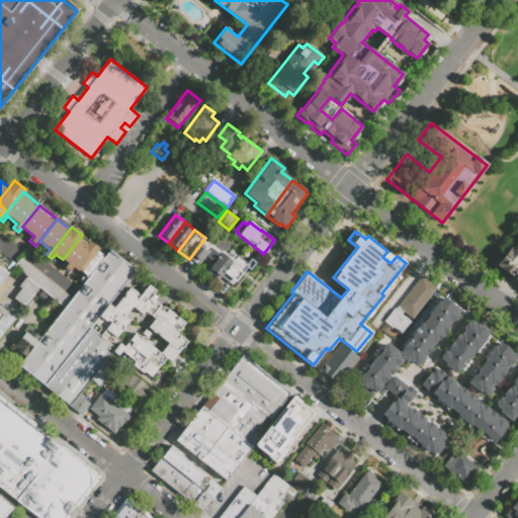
[(222,251),(220,253),(211,264),(203,258),(197,266),(189,259),(205,238),(213,244),(220,236),(230,244),(224,252),(222,251)]
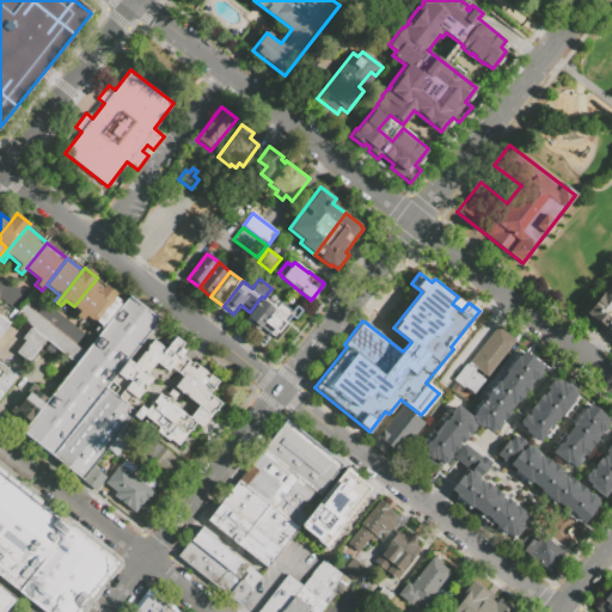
[(78,310),(74,306),(96,280),(103,286),(78,318),(74,314),(78,310)]
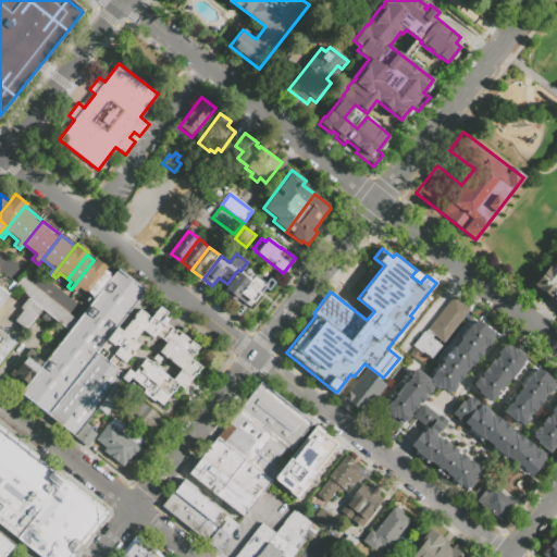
[(101,262),(79,289),(77,287),(74,292),(71,289),(94,260),(96,258),(101,262)]
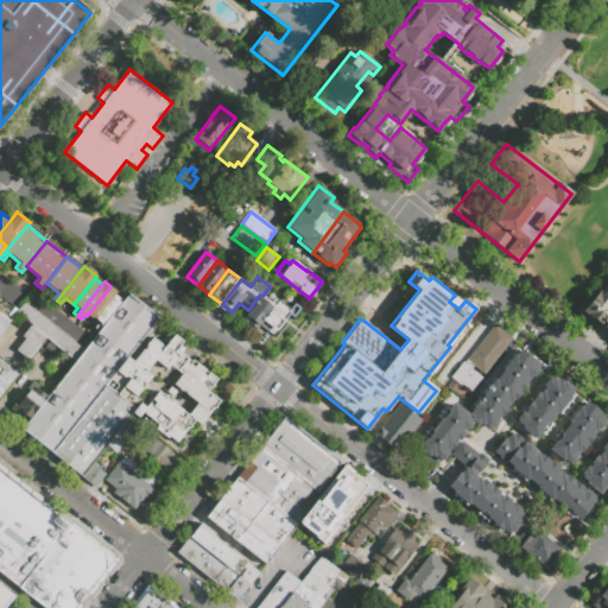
[(607,284),(605,282),(599,290),(597,289),(589,299),(597,305),(595,308),(607,317),(607,284)]
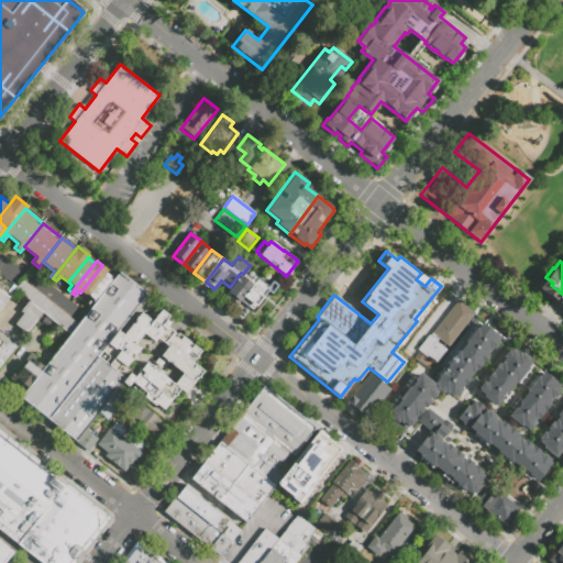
[(108,269),(86,297),(80,293),(102,265),(108,269)]
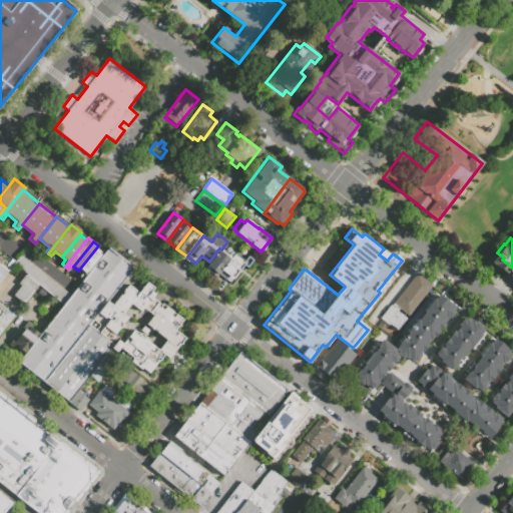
[(134,267),(108,301),(98,313),(89,324),(44,382),(19,362),(26,353),(38,338),(63,305),(71,296),(109,246),(134,267)]
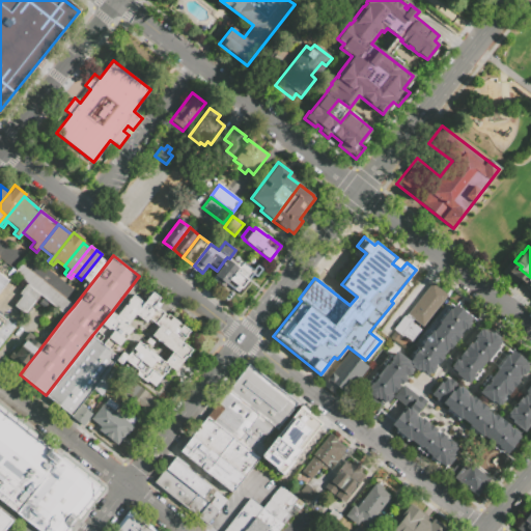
[(225,259),(238,269),(225,284),(214,275),(217,271),(225,259)]
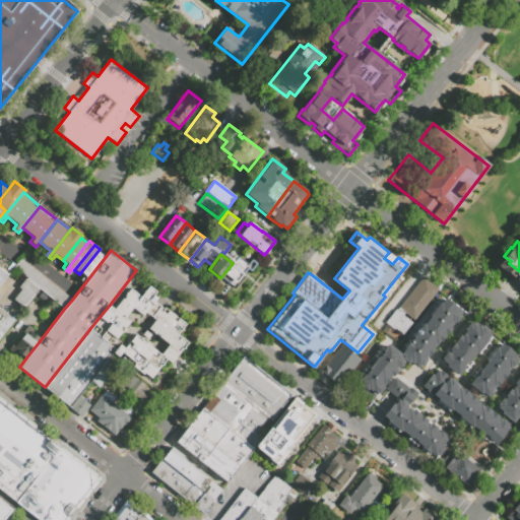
[(502,254),(504,256),(511,261),(509,263),(519,271),(519,283),(509,274),(507,276),(493,265),(502,254)]
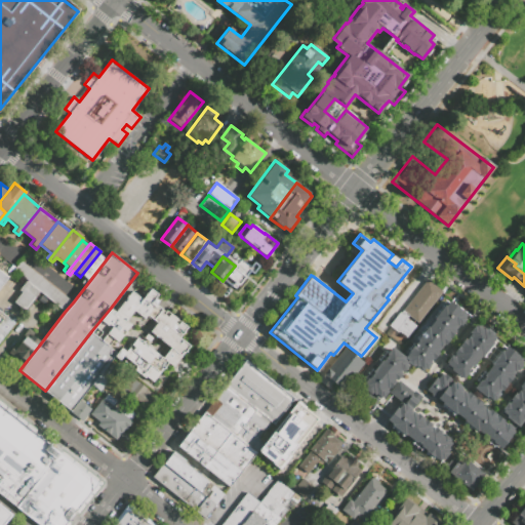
[(250,267),(254,261),(259,266),(253,275),(249,272),(237,286),(234,283),(231,287),(223,281),(240,258),(250,267)]
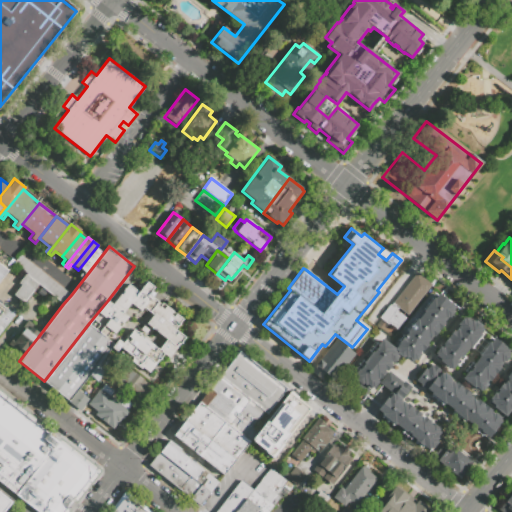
[(19,254),(71,295),(63,304),(38,284),(25,274),(11,263),(19,254)]
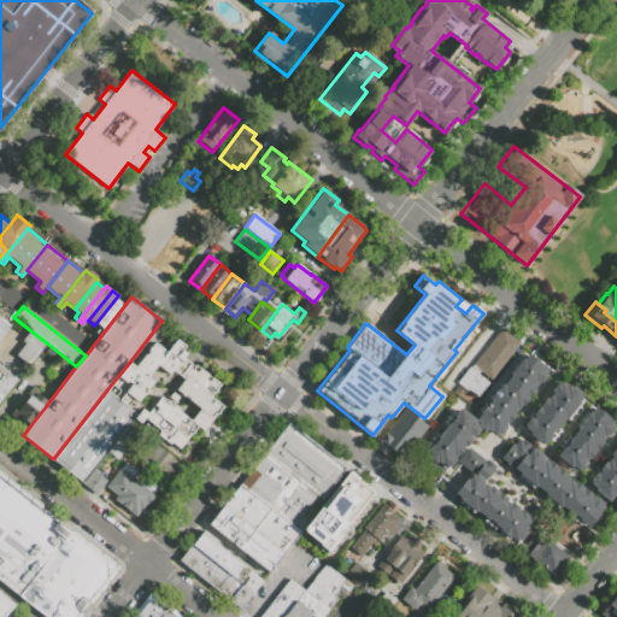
[(0,318),(10,325),(0,336),(0,318)]
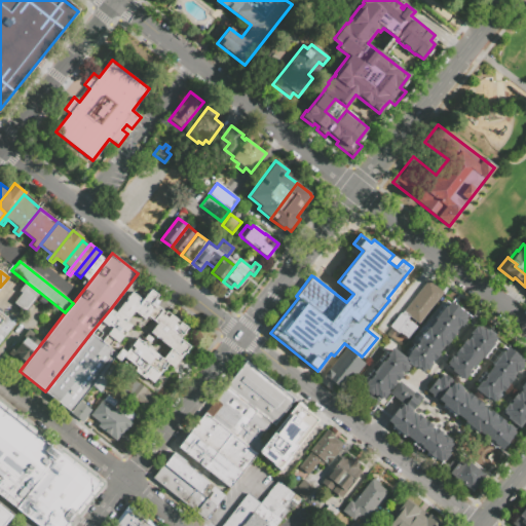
[(403,311),(427,279),(444,293),(419,324),(403,311)]
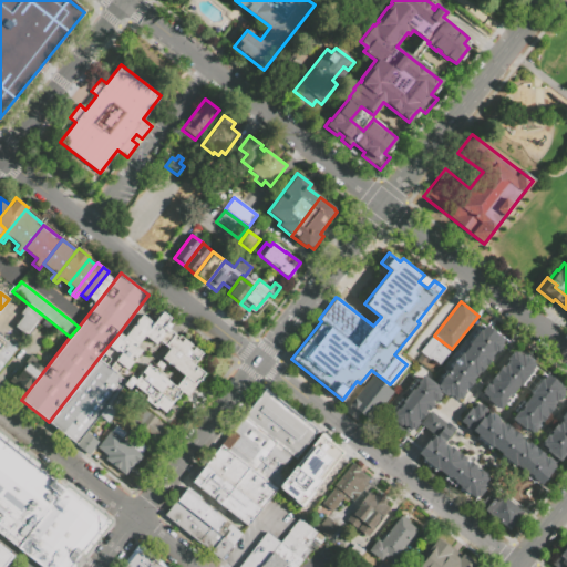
[(28,303),(42,315),(26,334),(14,326),(23,316),(20,313),(28,303)]
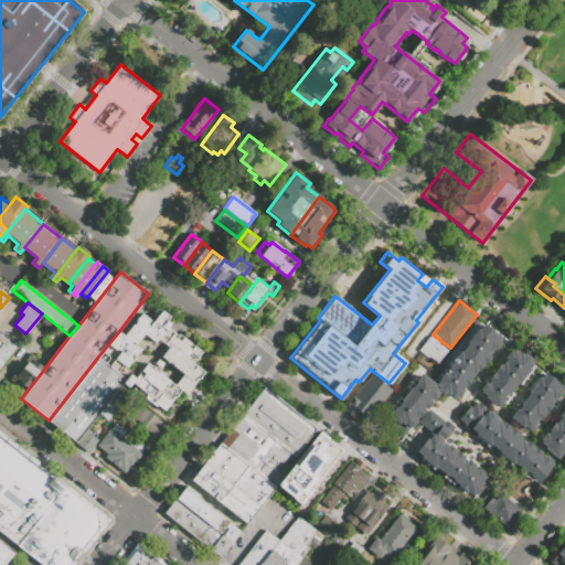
[(116,359),(121,352),(117,348),(115,351),(108,344),(119,331),(124,336),(142,312),(153,321),(162,310),(171,317),(168,320),(171,323),(169,326),(157,341),(155,343),(145,334),(136,345),(141,349),(135,358),(136,358),(127,369),(116,359)]
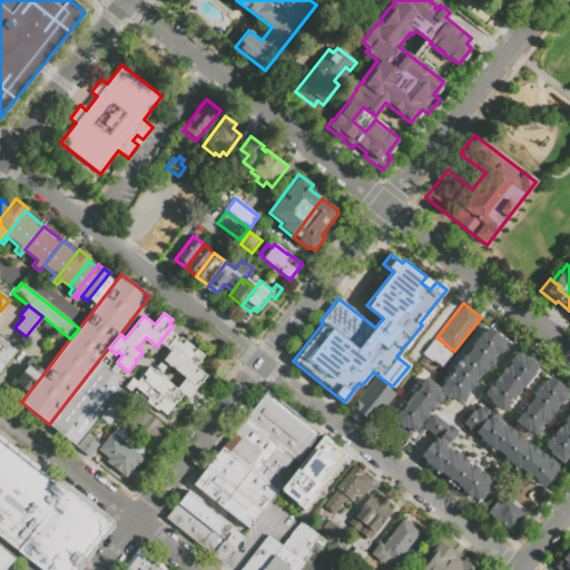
[(439,389),(446,377),(448,379),(453,371),(452,370),(463,355),(464,356),(472,346),(471,345),(481,332),(482,332),(488,326),(502,337),(501,338),(505,343),(503,345),(505,346),(500,353),(498,352),(493,359),(494,360),(482,374),(481,373),(474,382),(475,383),(470,391),(469,390),(467,392),(469,394),(462,402),(461,400),(459,402),(454,399),(453,400),(450,397),(449,399),(440,393),(441,391),(439,389)]
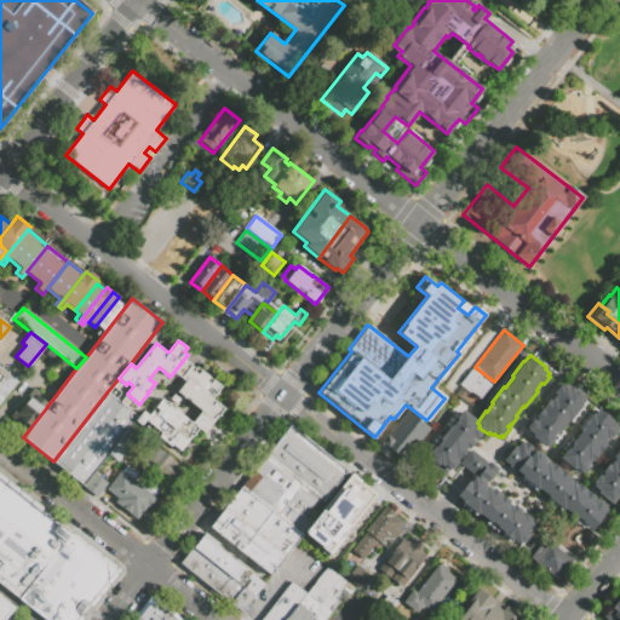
[(185,382),(178,375),(176,378),(172,374),(185,357),(191,362),(199,368),(222,386),(212,399),(188,379),(185,382)]
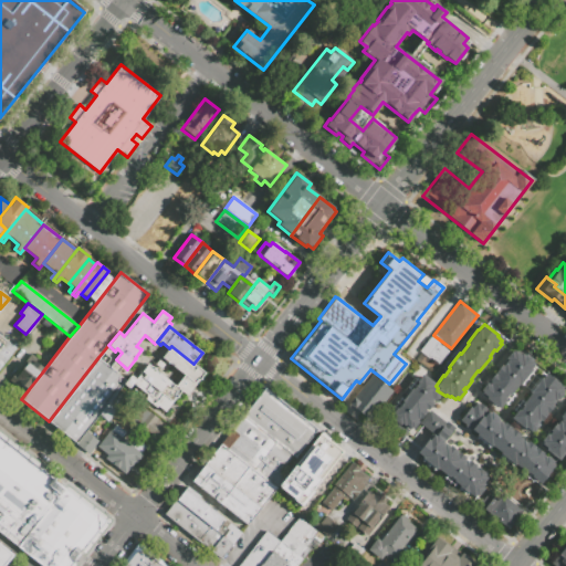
[(0,335),(17,348),(0,367),(0,335)]
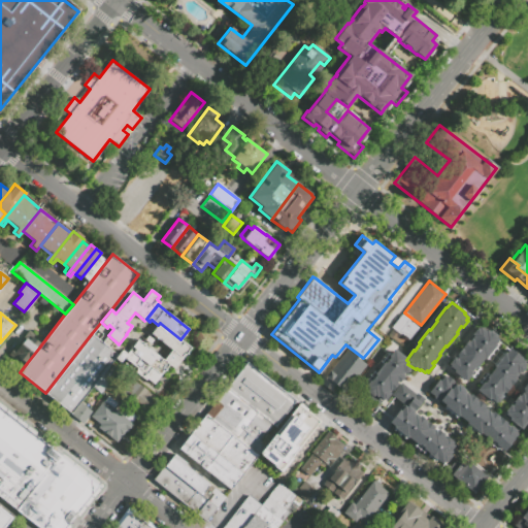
[(408,339),(418,326),(400,314),(391,327),(408,339)]
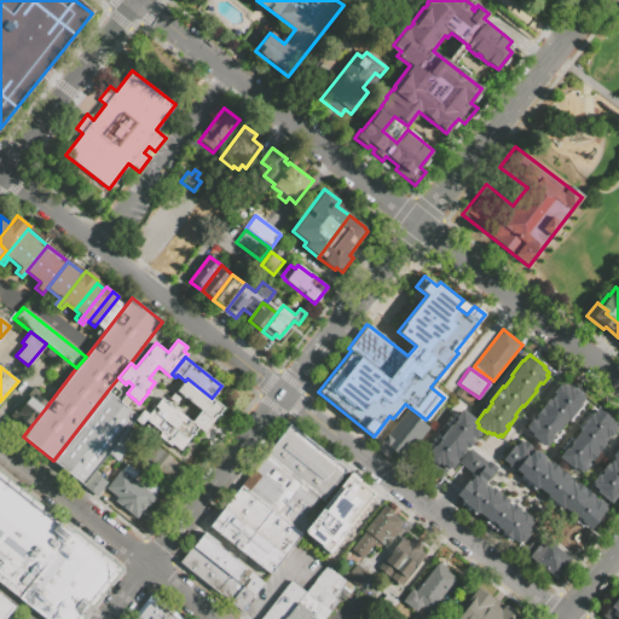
[(203,432),(197,428),(191,422),(200,411),(177,392),(185,381),(187,379),(212,398),(223,408),(203,432)]
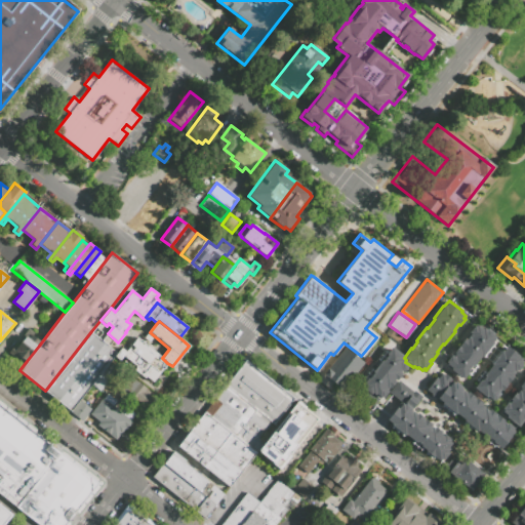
[(474,325),(476,327),(477,325),(482,329),(483,327),(486,330),(487,328),(494,333),(493,335),(495,337),(491,344),(492,345),(482,358),(480,357),(472,367),(471,366),(468,370),(469,371),(462,379),(445,365),(447,363),(446,362),(451,356),(452,357),(454,354),(453,352),(465,338),(466,339),(470,334),(469,332),(474,325)]
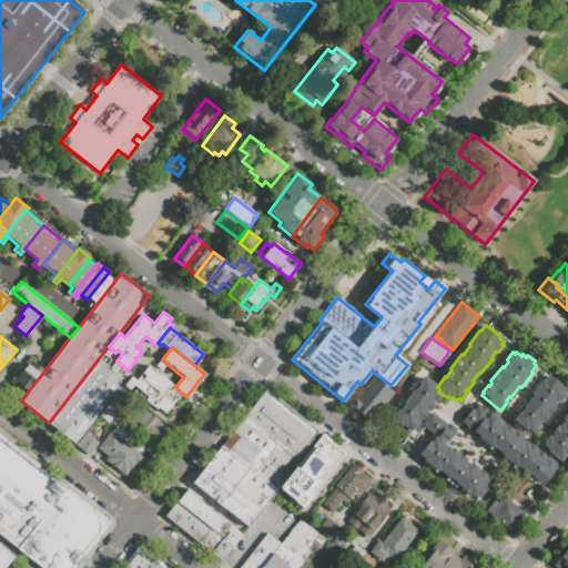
[(49,423),(99,358),(127,381),(75,444),(49,423)]
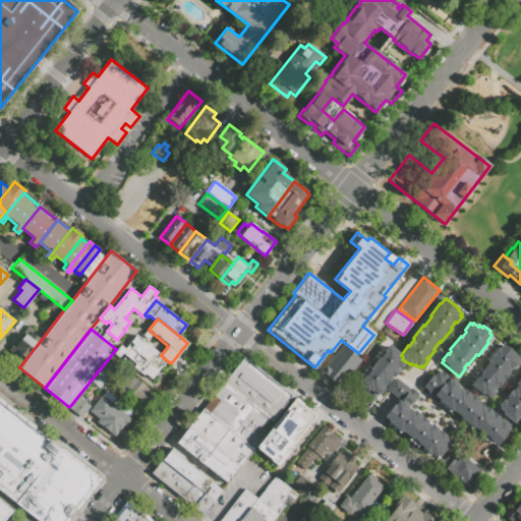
[(26,358),(13,348),(25,333),(39,343),(26,358)]
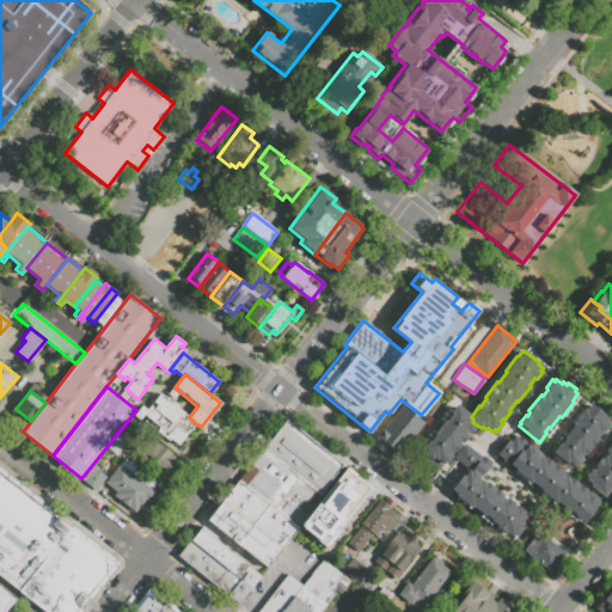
[(142,418),(140,421),(134,416),(142,405),(147,410),(155,399),(160,393),(184,412),(184,414),(189,417),(195,423),(177,446),(169,439),(167,441),(155,432),(157,430),(142,418)]
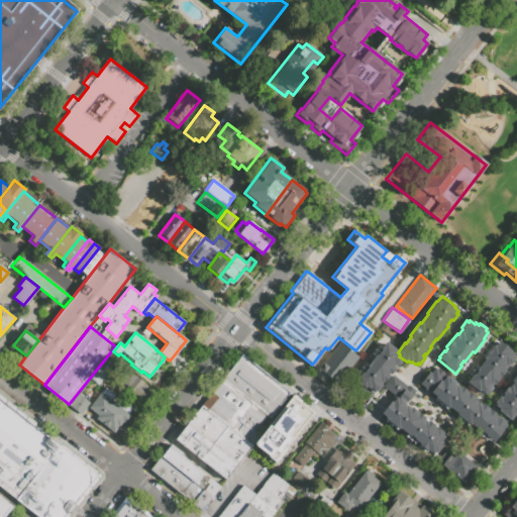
[(466,382),(473,374),(474,374),(476,371),(475,370),(483,359),(482,358),(493,343),(495,344),(498,340),(511,350),(510,352),(515,356),(513,358),(514,359),(509,366),(508,365),(503,371),(505,372),(494,385),(493,384),(490,387),(492,389),(487,395),(485,394),(485,395),(483,393),(482,395),(466,382)]
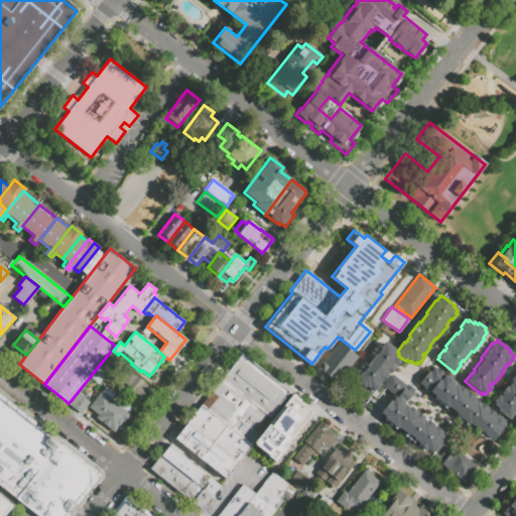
[(356,380),(366,367),(365,366),(375,353),(376,354),(379,349),(378,349),(385,341),(398,351),(396,352),(399,354),(398,355),(399,356),(398,358),(400,359),(396,365),(395,364),(393,367),(394,367),(383,382),(382,381),(380,384),(381,385),(376,391),(374,390),(372,393),(356,380)]
